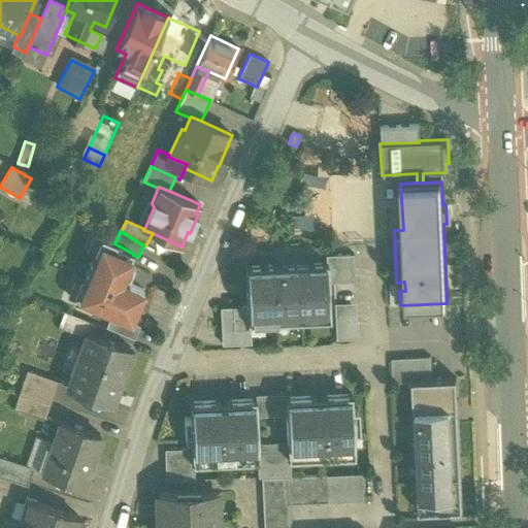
[(114,243),(101,238),(74,302),(90,308),(91,307),(111,316),(132,325),(133,324),(145,294),(142,293),(143,291),(129,285),(129,286),(119,282),(121,276),(129,279),(134,267),(129,264),(133,255),(133,254),(114,243)]
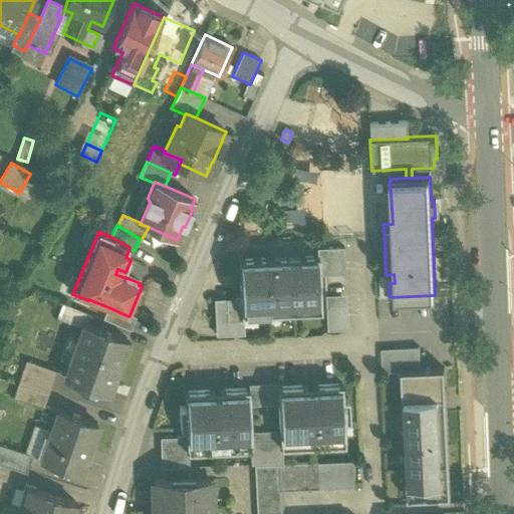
[(318,255),(319,275),(345,274),(344,247),(317,248),(317,255),(318,255)]
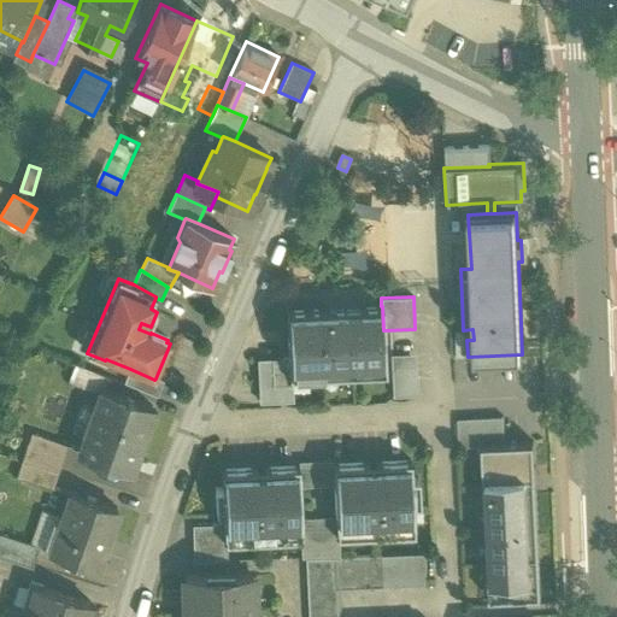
[(381,306),(286,312),(289,377),(386,372),(383,330),(382,306),(381,306)]
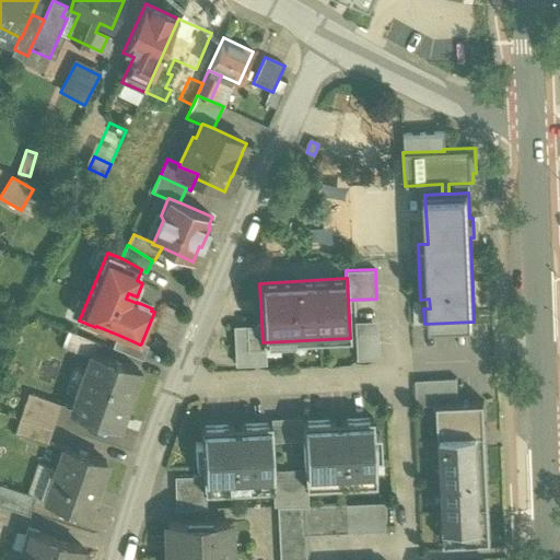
[(357,359),(380,358),(377,319),(353,322),(357,359)]
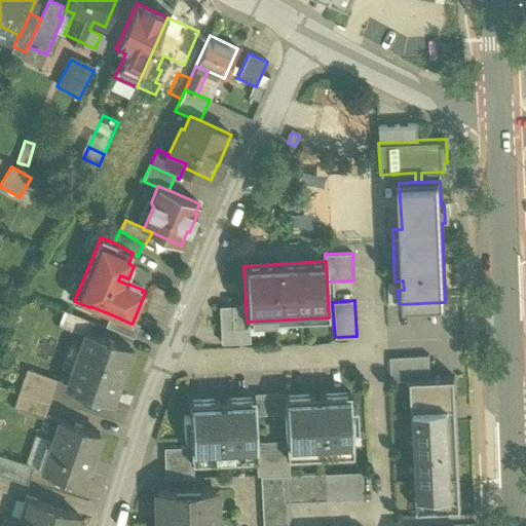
[(95,324),(68,312),(62,327),(85,337),(86,333),(89,334),(95,324)]
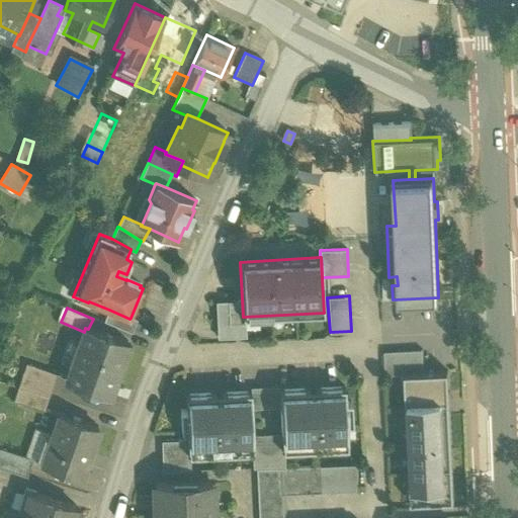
[(130,319),(109,310),(104,322),(132,334),(138,320),(131,318),(130,319)]
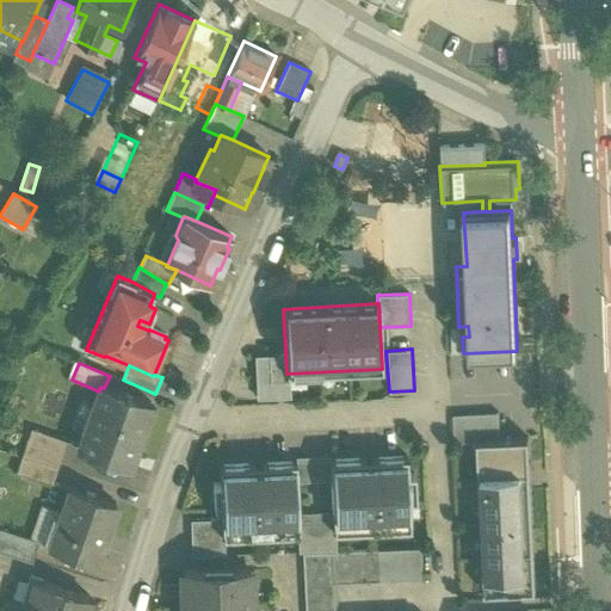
[(104,388),(100,387),(99,392),(93,408),(99,409),(91,436),(85,433),(79,451),(118,464),(123,450),(134,454),(141,431),(142,431),(152,405),(104,388)]
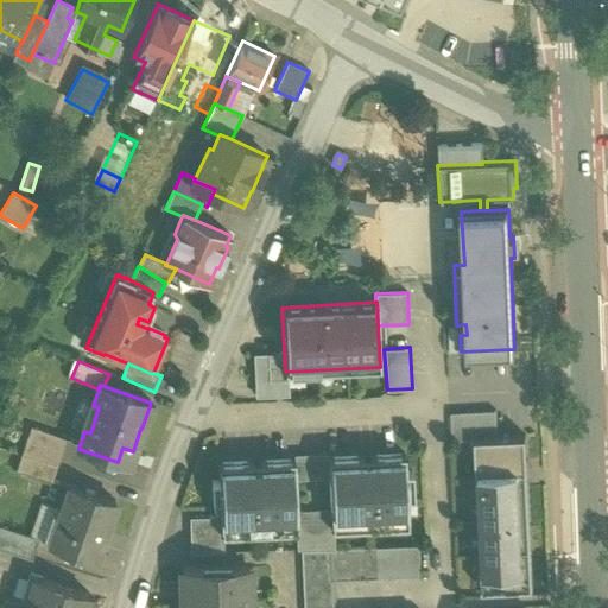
[(496,411),(451,413),(453,441),(475,439),(475,438),(498,437),(496,411)]
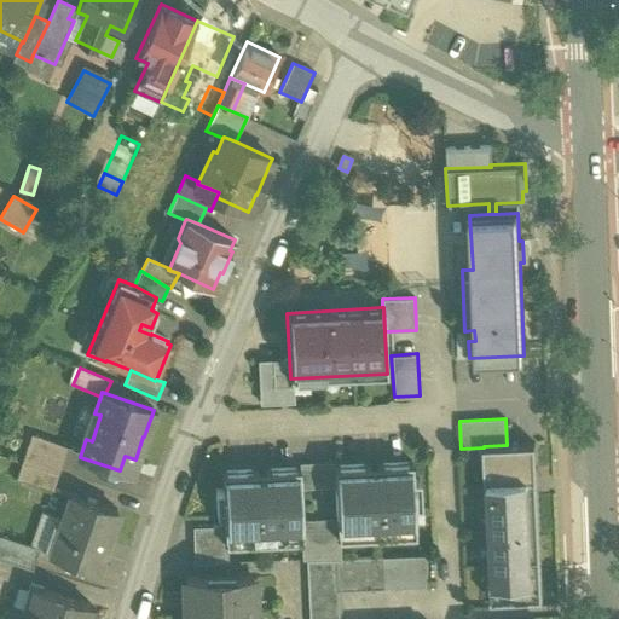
[(68,447),(32,435),(22,464),(58,475),(68,447)]
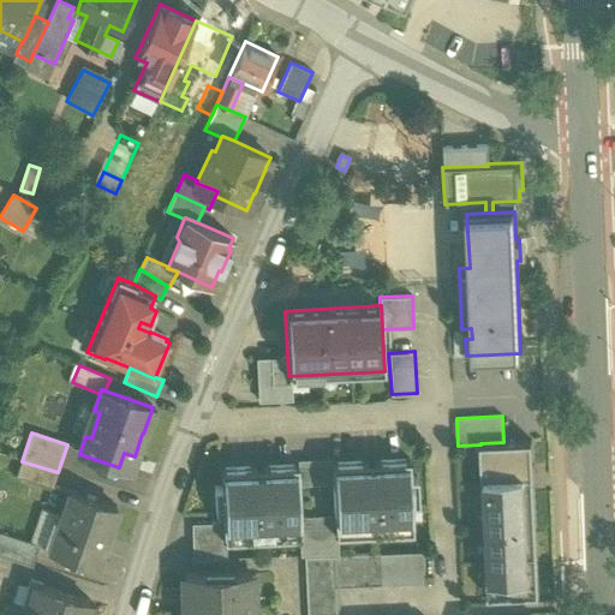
[(503,442),(481,443),(481,445),(481,447),(489,446),(489,460),(482,460),(483,481),(485,481),(485,494),(483,494),(484,514),(491,513),(493,526),(485,527),(487,548),(494,547),(494,560),(487,561),(488,580),(495,580),(496,593),(488,595),(489,597),(539,595),(532,441),(503,442)]
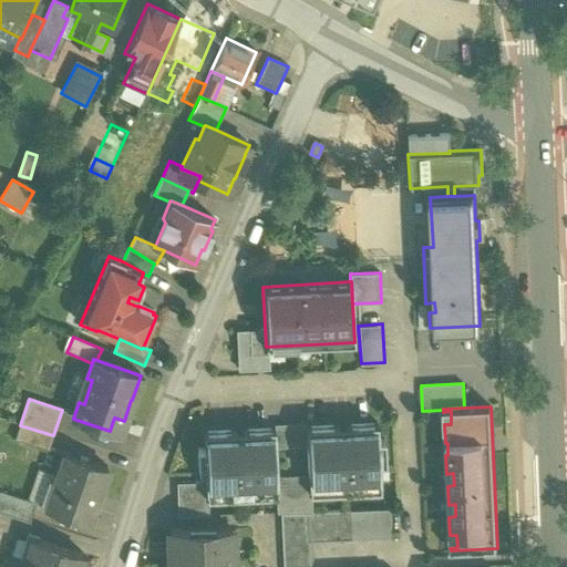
[(306,423),(275,424),(275,429),(276,447),(307,446),(306,428),(306,423)]
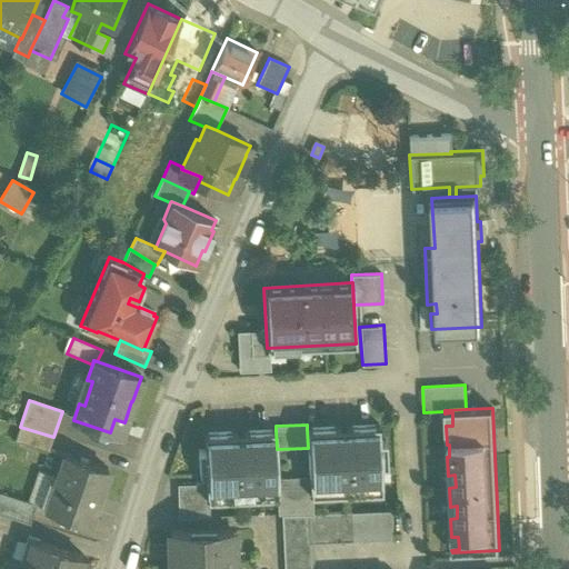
[(379,426),(307,429),(310,477),(310,489),(311,489),(311,496),(312,496),(313,496),(312,489),(327,488),(327,495),(367,492),(366,486),(379,486),(380,492),(382,491),(381,486),(382,485),(381,466),(388,466),(386,441),(380,442),(379,426)]
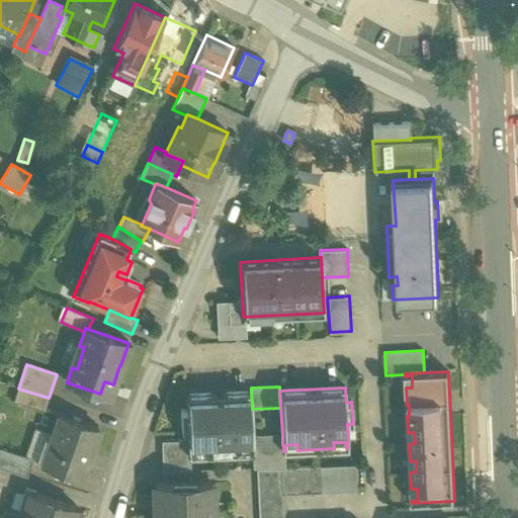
[(49,398),(18,389),(14,402),(45,411),(49,398)]
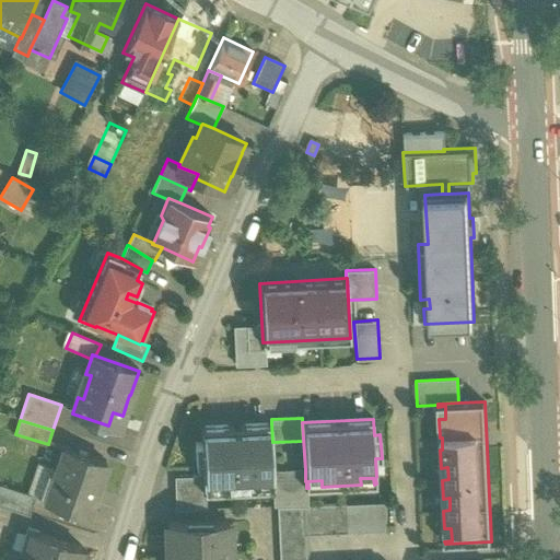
[(271,423),(200,428),(201,444),(196,444),(197,468),(202,468),(203,477),(203,487),(205,487),(205,493),(206,493),(207,493),(207,487),(220,486),(220,492),(259,490),(259,483),(272,482),(272,489),(273,489),(275,489),(275,482),(275,471),(272,442),(271,423)]
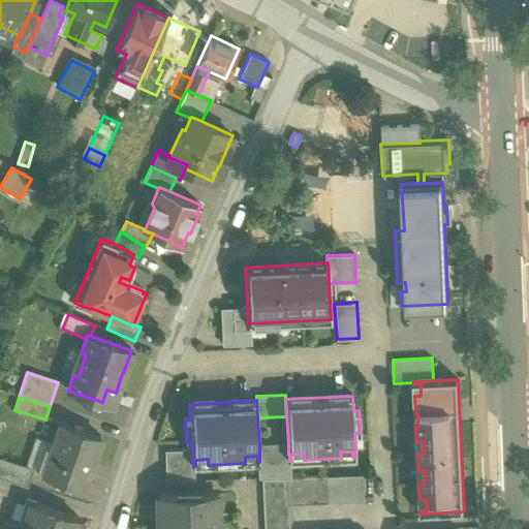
[(99,437),(60,424),(43,474),(82,488),(99,437)]
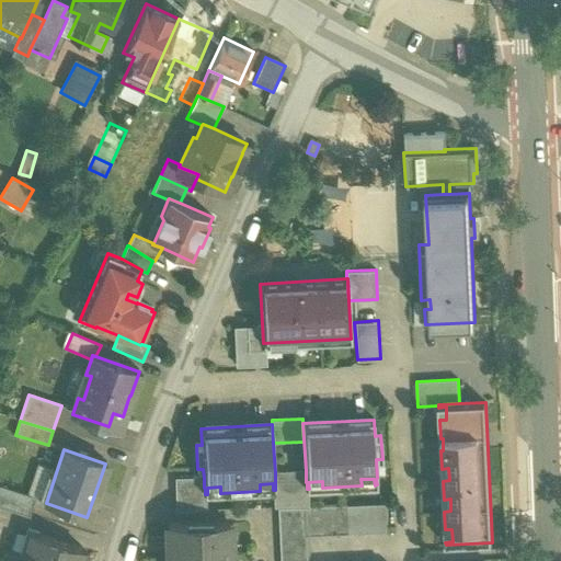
[(306,470),(275,472),(275,483),(275,490),(274,490),(274,508),(278,508),(305,508),(309,507),(308,489),(307,489),(307,482),(306,482),(306,470)]
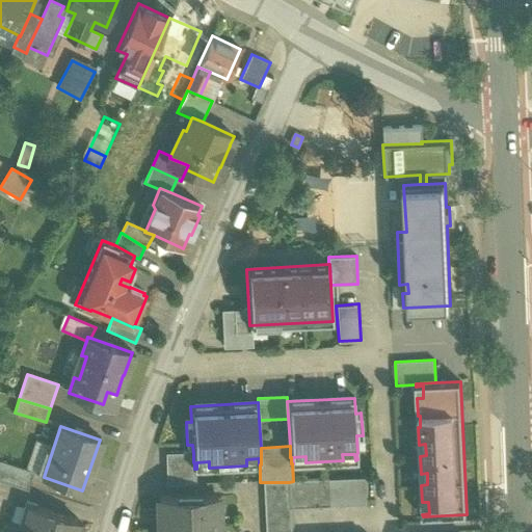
[(193,453),(166,454),(167,485),(196,484),(195,469),(194,469),(194,462),(193,462),(193,453)]
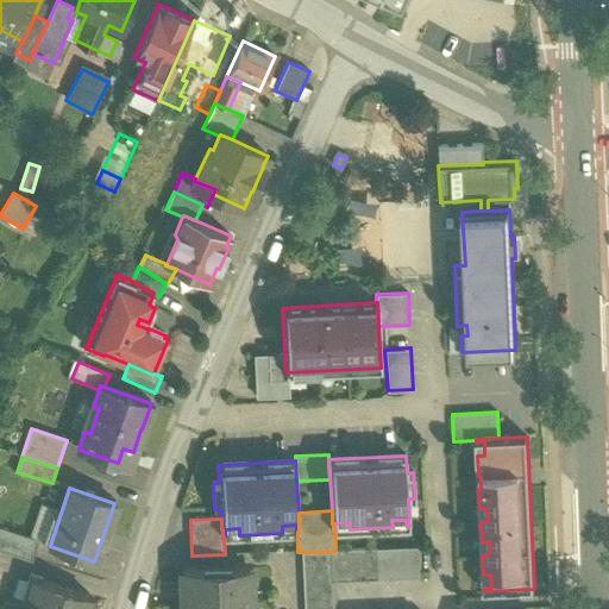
[(38,541),(0,528),(0,551),(31,562),(38,541)]
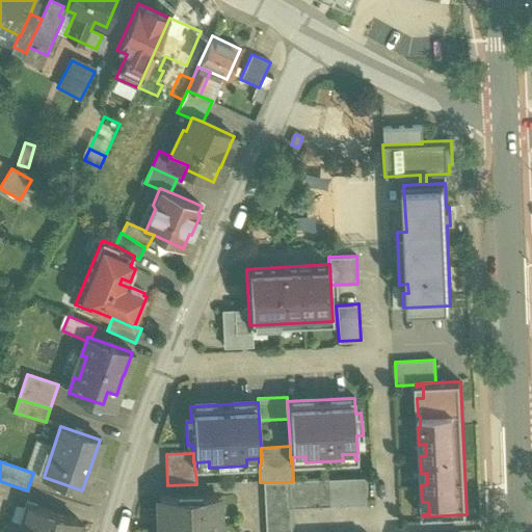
[(367,478),(329,480),(330,506),(368,505),(367,478)]
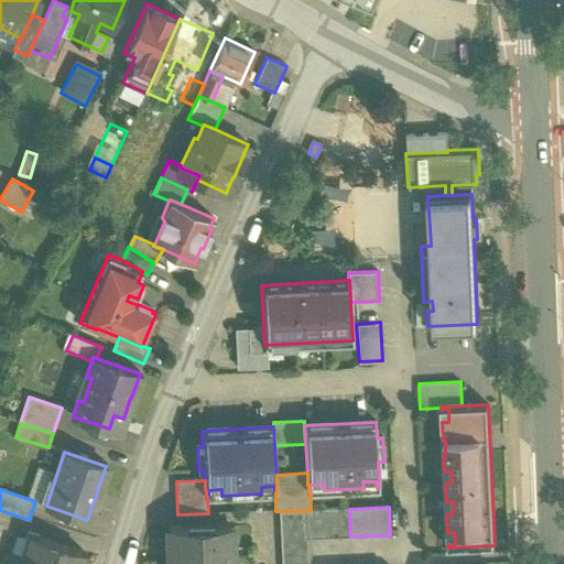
[(334,509),(321,510),(322,539),(335,538),(334,509)]
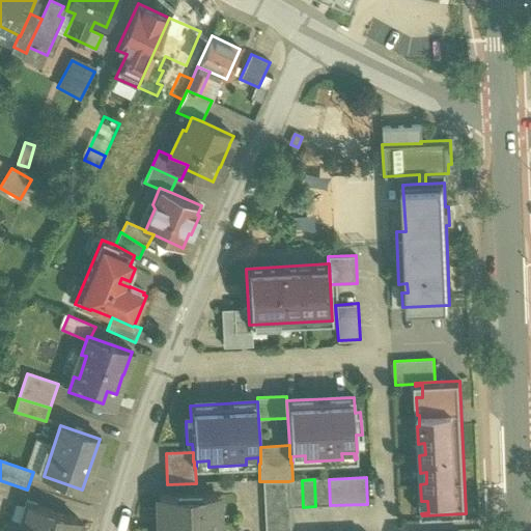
[(329,479),(314,479),(315,506),(330,505),(329,479)]
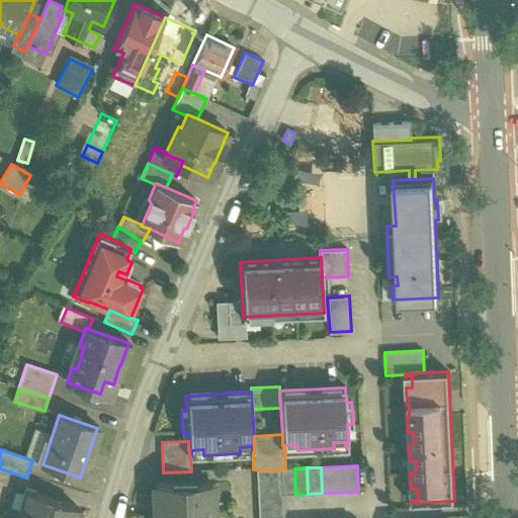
[(285,468),(281,469),(282,495),(295,495),(294,468),(285,468)]
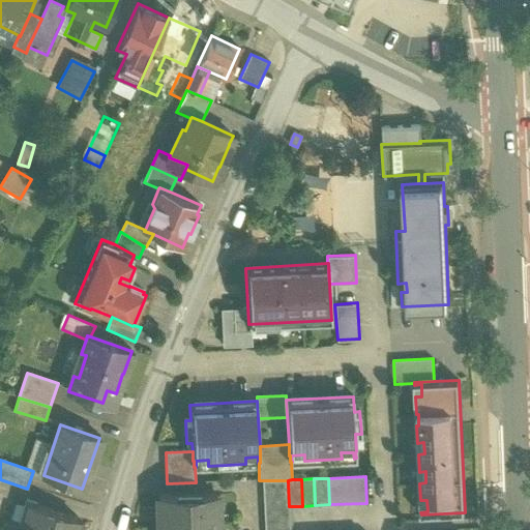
[(290,529),(289,506),(288,480),(263,480),(265,529),(290,529)]
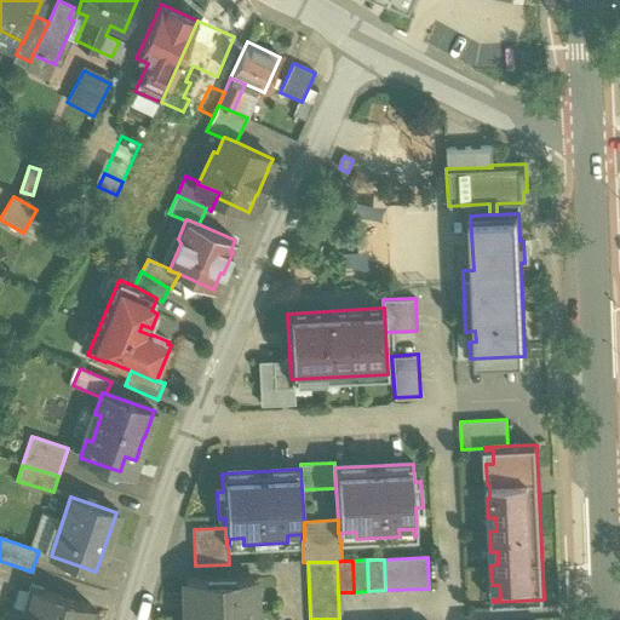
[(253,580),(185,581),(187,619),(257,619),(257,600),(252,600),(251,583),(253,583),(253,580)]
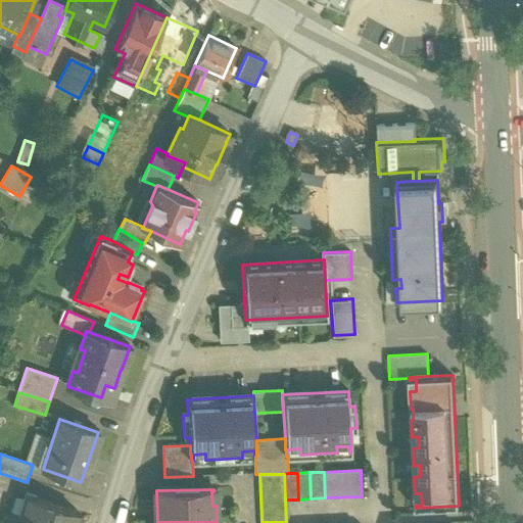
[(73,522),(77,512),(30,497),(21,522),(73,522)]
